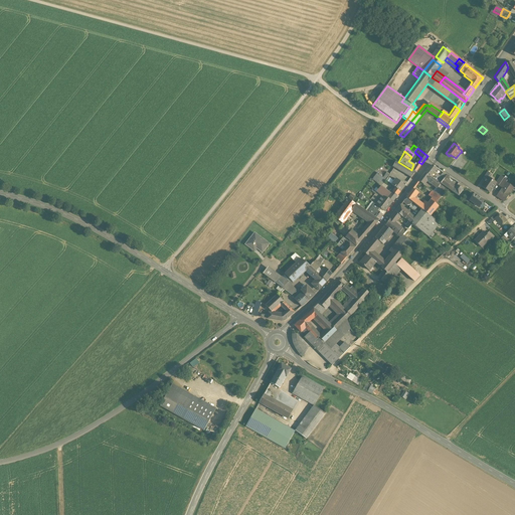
[(416,166),(413,164),(411,170),(416,173),(421,164),(418,162),(416,166)]
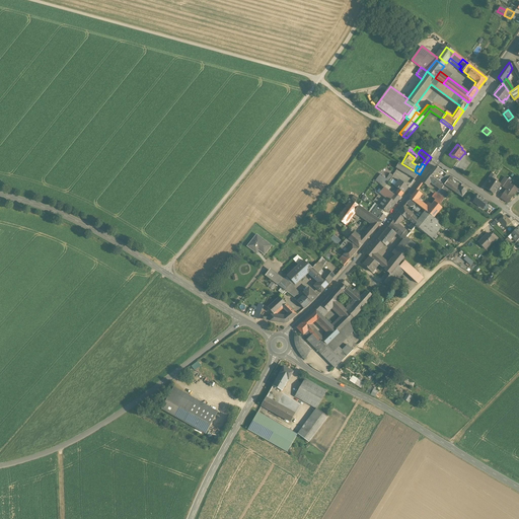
[(418,175),(400,164),(397,168),(405,173),(411,176),(410,177),(412,178),(410,180),(413,182),(418,175)]
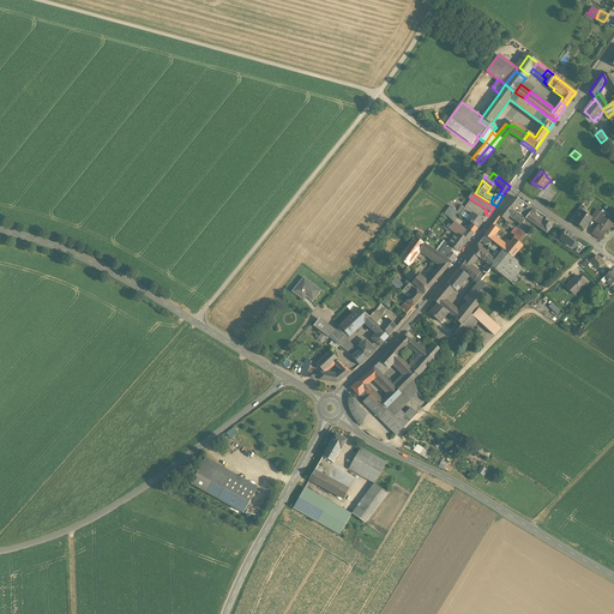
[(516,212),(519,208),(518,208),(522,202),(516,197),(507,206),(516,212)]
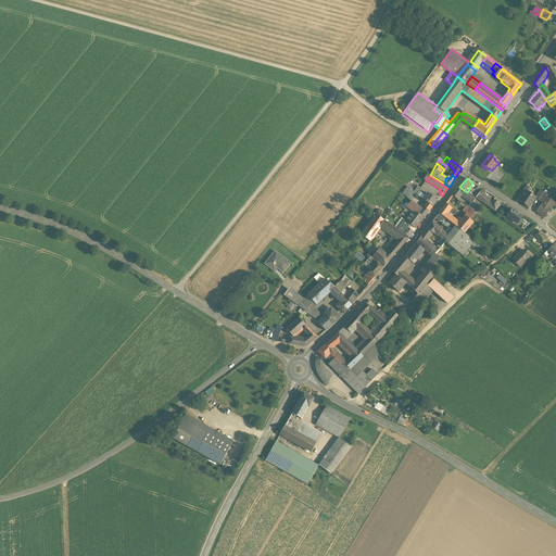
[(424,200),(426,197),(419,191),(420,188),(417,186),(413,191),(417,194),(422,199),(424,200)]
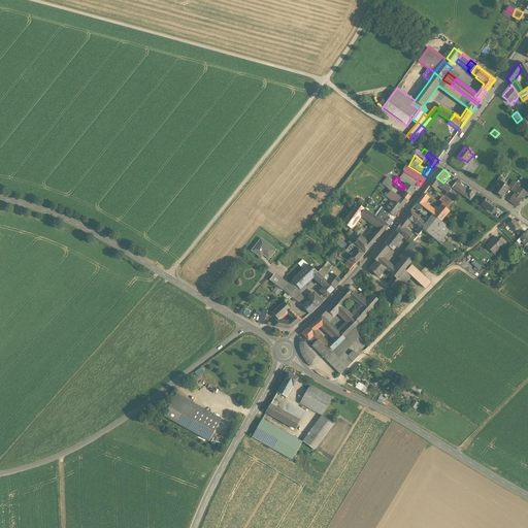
[(393,189),(396,185),(392,182),(387,177),(381,186),(387,189),(389,186),(393,189)]
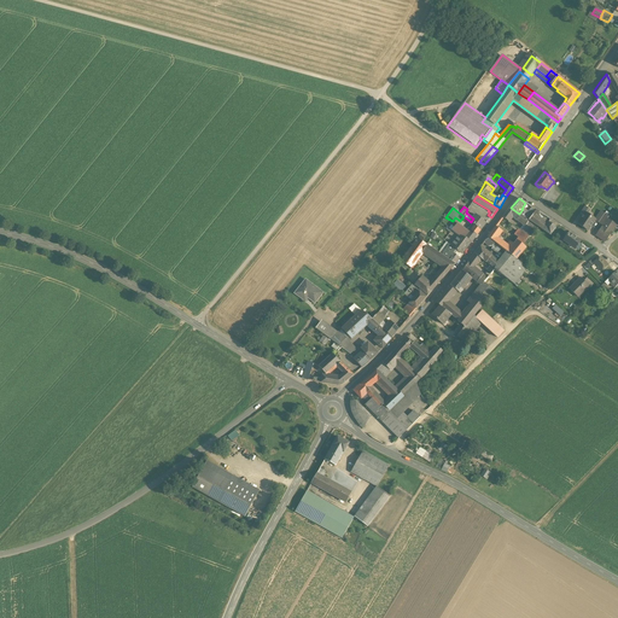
[(511,208),(503,216),(508,221),(513,214),(522,220),(523,217),(519,214),(511,208)]
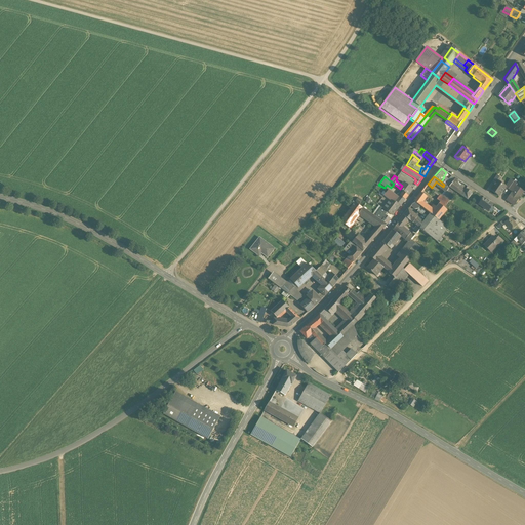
[(448,180),(444,177),(441,182),(444,185),(449,188),(452,183),(448,180)]
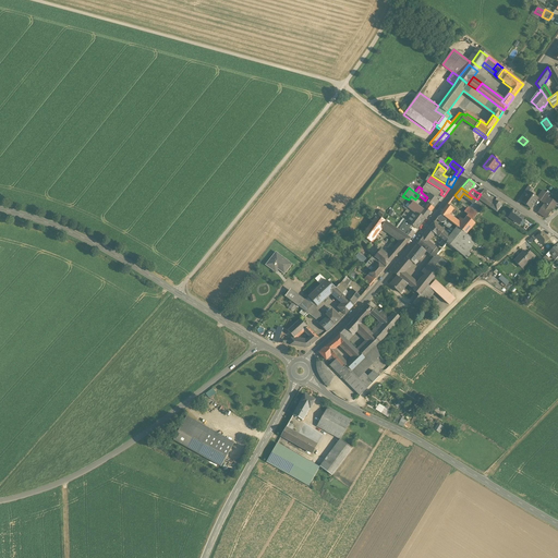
[(543,191),(537,199),(541,202),(546,193),(543,191)]
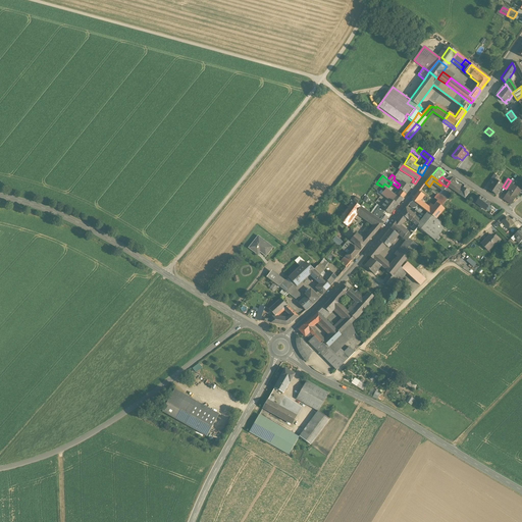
[(452,179),(450,181),(447,187),(451,190),(455,184),(453,183),(455,180),(452,179)]
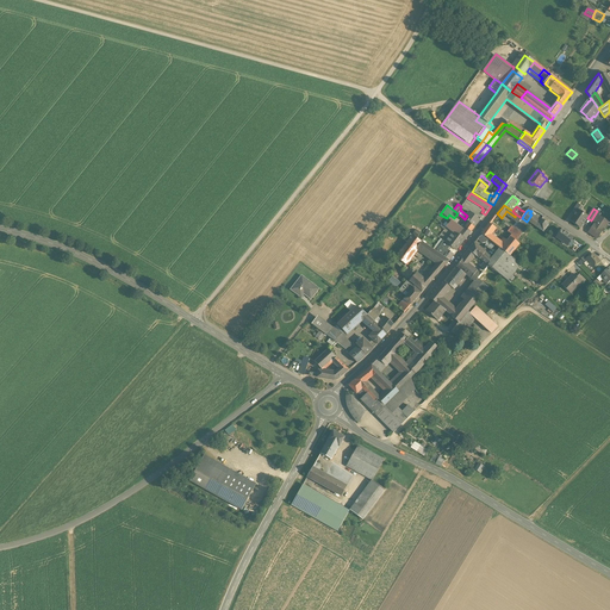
[(580,229),(587,218),(579,212),(577,211),(576,213),(571,222),(580,229)]
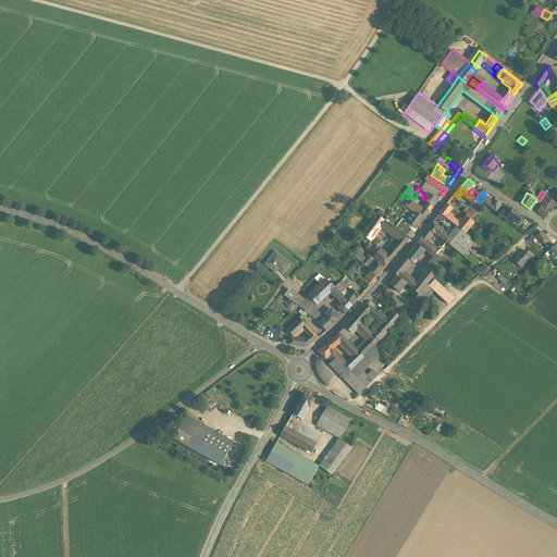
[(543,203),(547,198),(548,196),(545,193),(540,201),(543,203)]
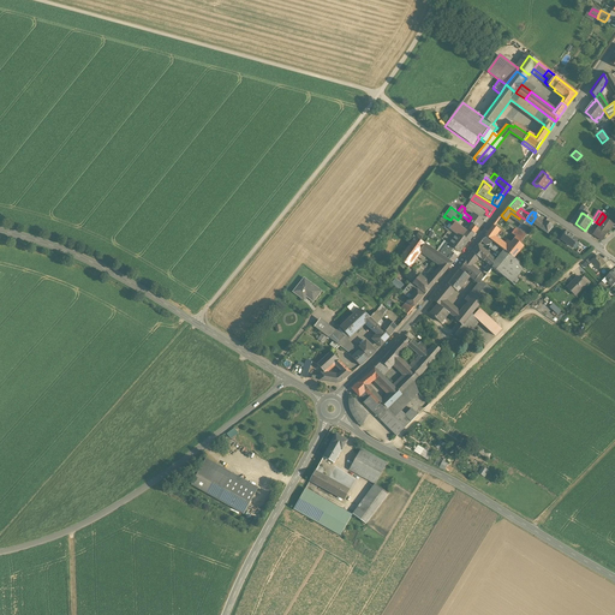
[(471,218),(469,221),(478,230),(483,222),(473,214),(471,218)]
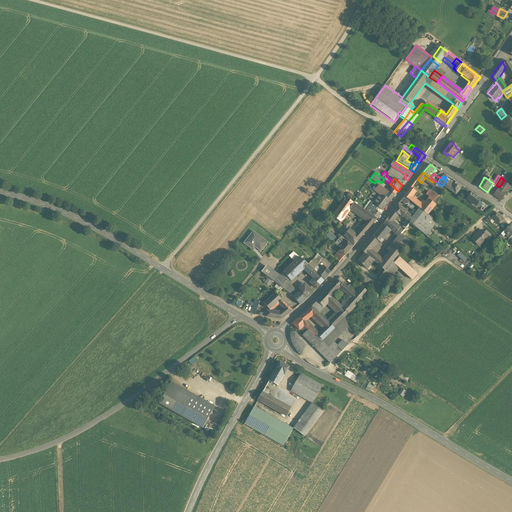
[(453,185),(446,180),(442,186),(444,187),(453,193),(457,187),(453,185)]
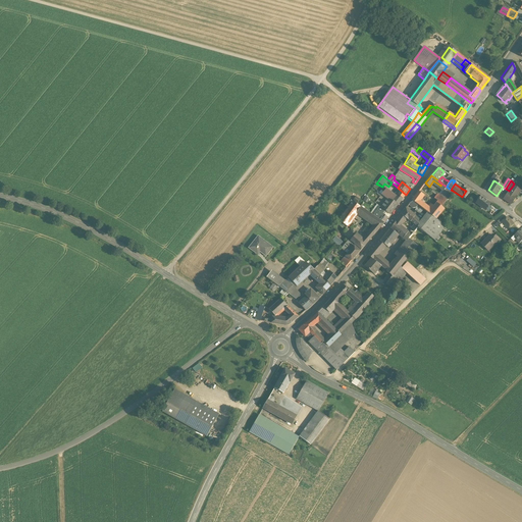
[(430,189),(440,195),(442,192),(432,186),(430,189)]
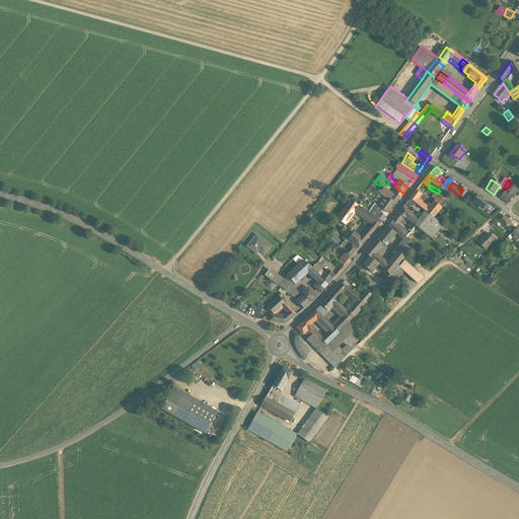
[(510,184),(506,190),(512,194),(516,189),(510,184)]
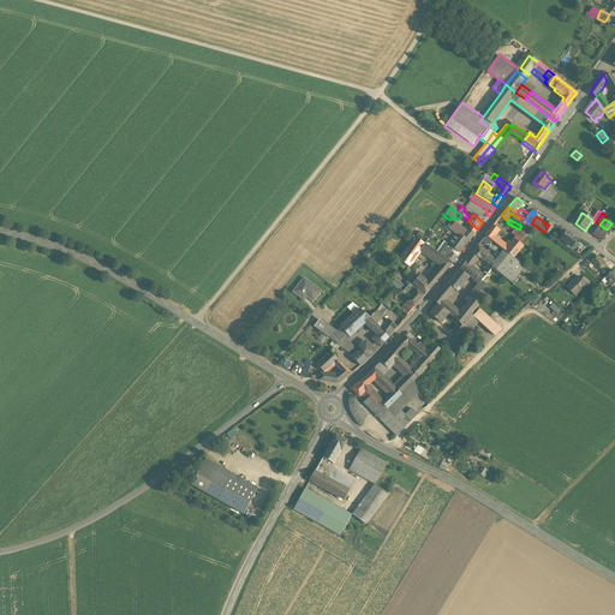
[(519,230),(526,236),(533,225),(531,224),(526,220),(521,226),(519,230)]
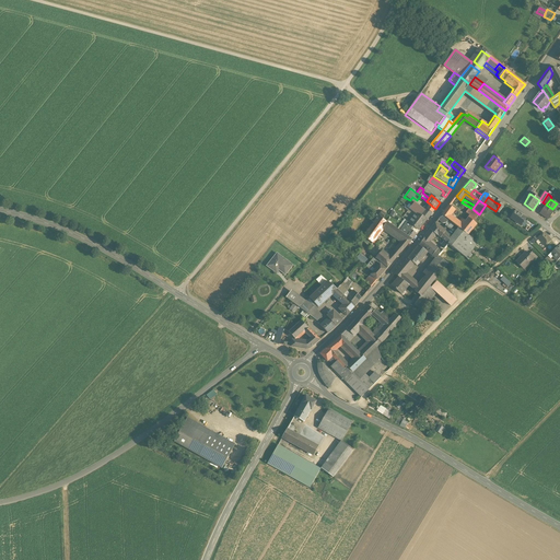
[(422,209),(415,203),(409,209),(415,213),(420,218),(422,216),(421,216),(423,212),(421,211),(422,209)]
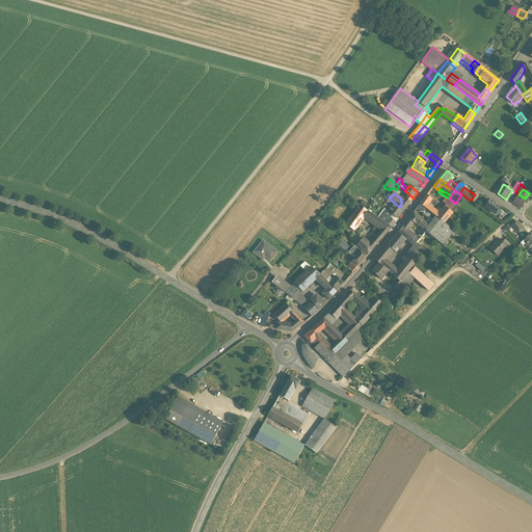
[(525,198),(519,194),(512,203),(521,209),(527,200),(525,198)]
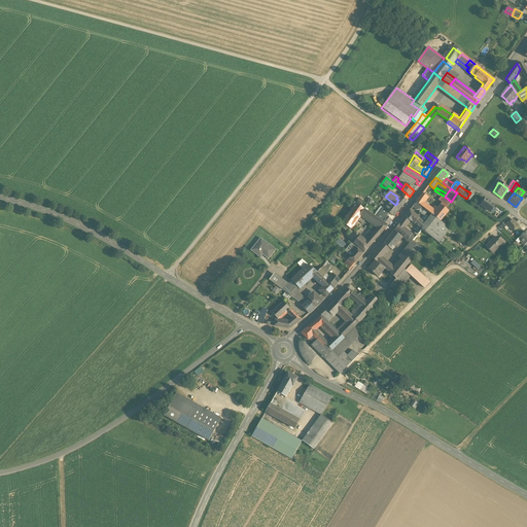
[(378,205),(384,209),(390,201),(385,197),(381,194),(380,196),(384,199),(378,205)]
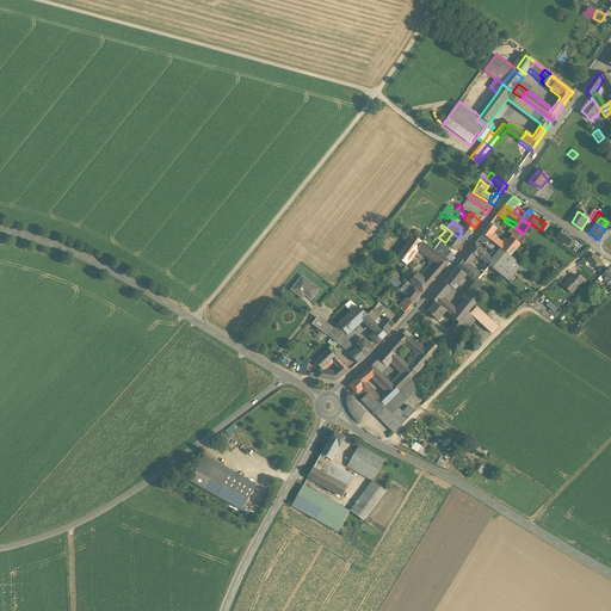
[(499,244),(492,236),(495,230),(489,224),(482,234),(489,240),(499,247),(500,246),(498,245),(499,244)]
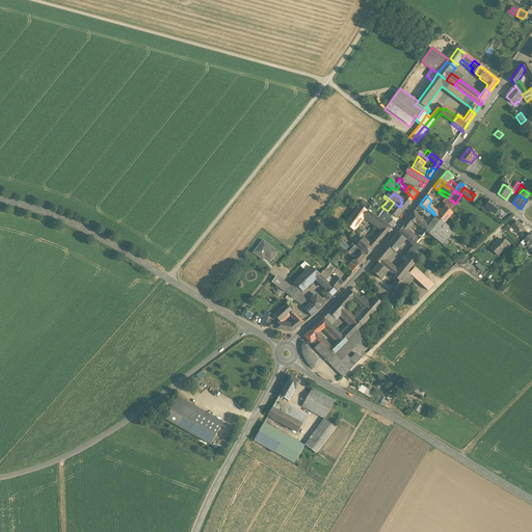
[(402,202),(400,205),(401,205),(405,209),(410,203),(405,198),(402,202)]
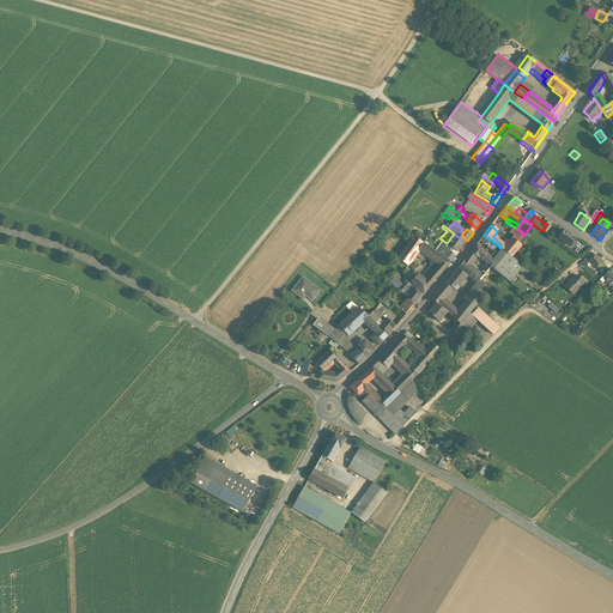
[(516,229),(513,234),(516,237),(521,241),(525,235),(516,229)]
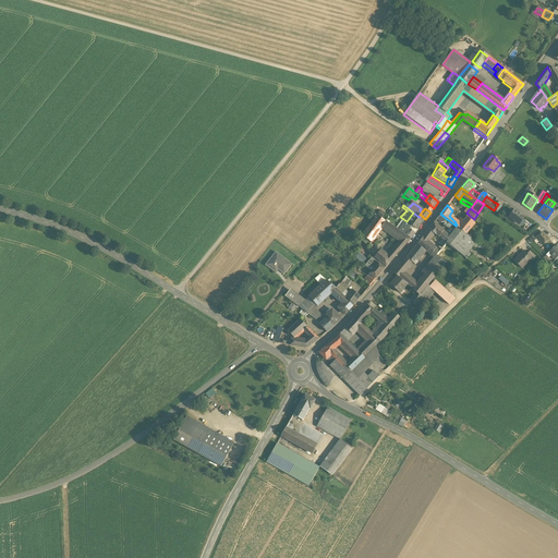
[(524,218),(513,211),(511,215),(509,218),(520,225),(524,218)]
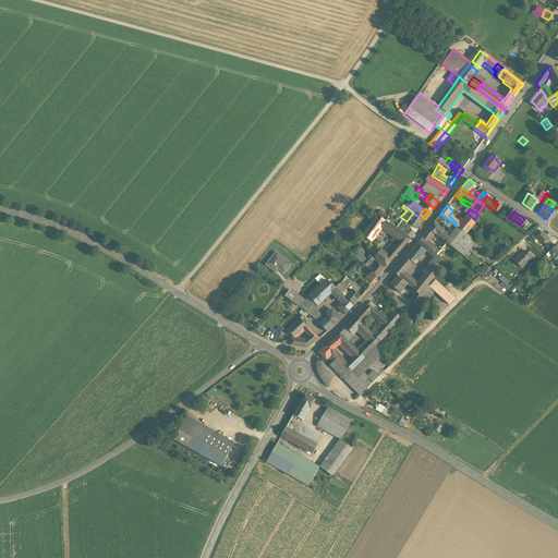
[(413,213),(407,221),(412,226),(417,230),(425,219),(421,215),(419,217),(413,213)]
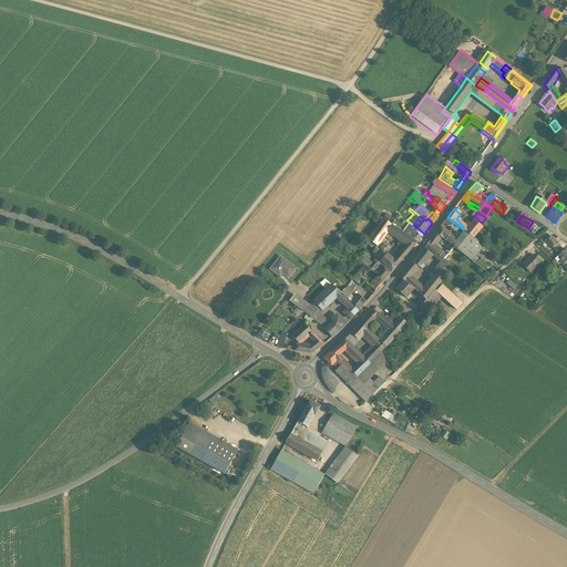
[(452,226),(454,223),(447,217),(443,224),(447,227),(452,226)]
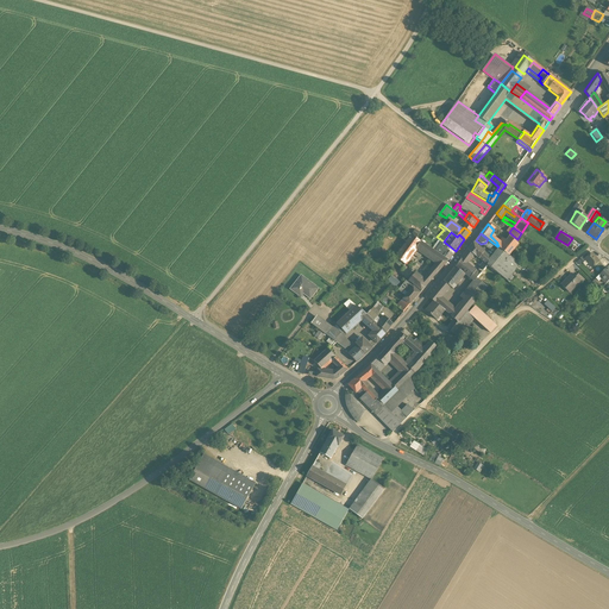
[(449,261),(412,236),(396,258),(405,265),(416,250),(438,264),(432,270),(437,275),(449,261)]
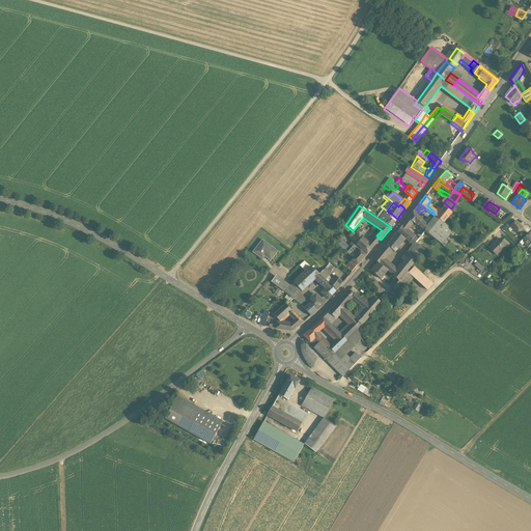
[(442,223),(444,224),(452,213),(443,206),(441,210),(439,208),(438,210),(447,217),(442,223)]
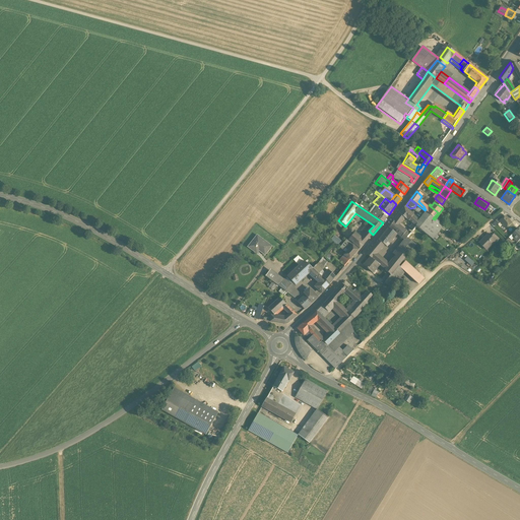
[(438,212),(429,205),(428,206),(432,210),(429,214),(433,218),(438,212)]
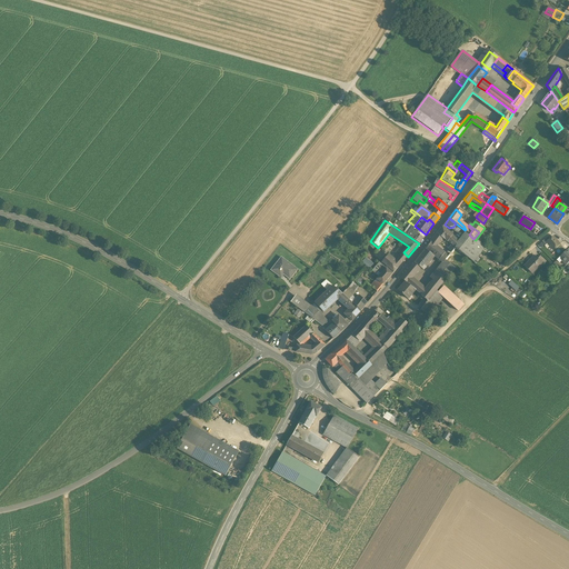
[(415,226),(408,236),(419,243),(423,238),(418,233),(420,230),(415,226)]
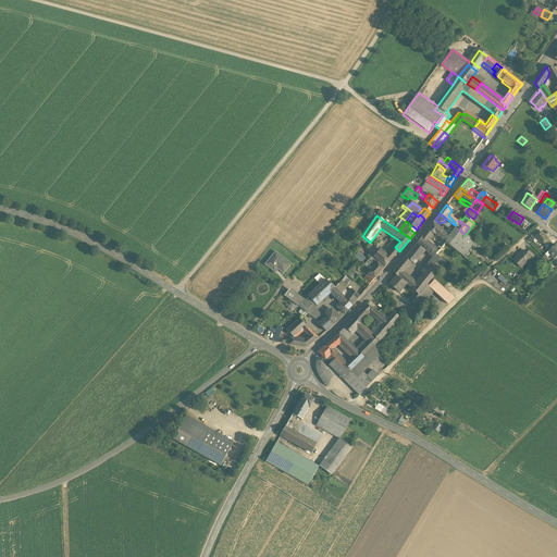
[(440,229),(432,223),(428,230),(432,233),(435,235),(440,229)]
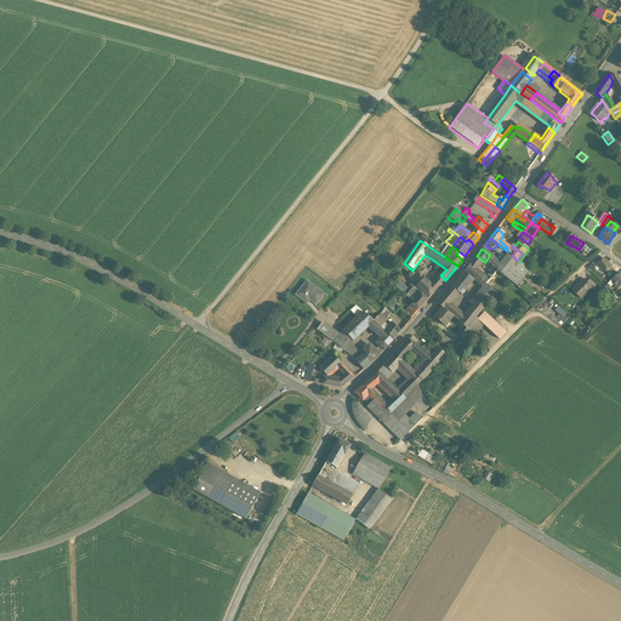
[(490,255),(485,262),(493,267),(496,271),(505,278),(512,269),(503,263),(500,267),(491,260),(493,257),(490,255)]
